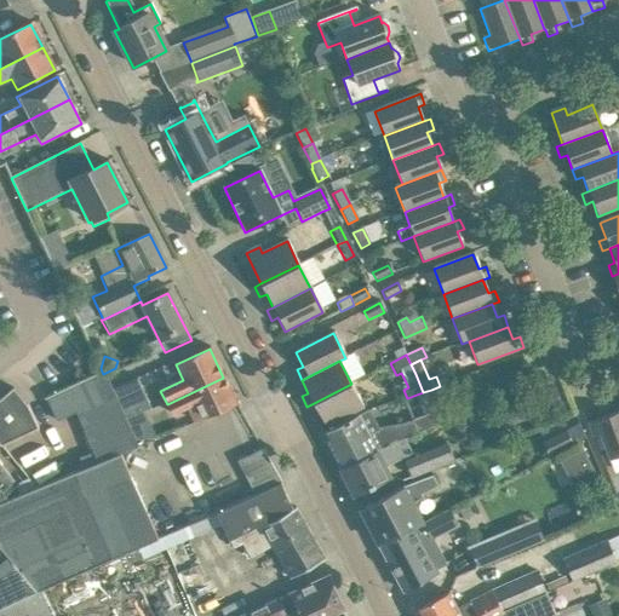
[(82,383),(46,398),(56,422),(75,414),(97,465),(101,464),(120,455),(120,456),(138,449),(131,433),(125,420),(122,413),(113,393),(109,383),(105,376),(104,373),(102,374),(82,383)]
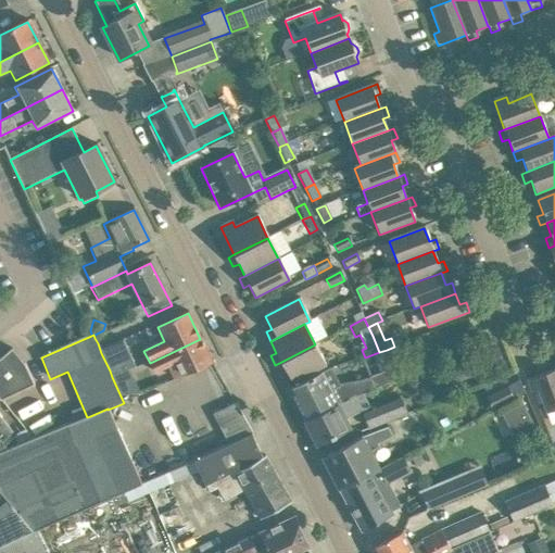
[(150,363),(155,375),(168,368),(175,381),(177,380),(181,378),(212,364),(200,339),(150,363)]
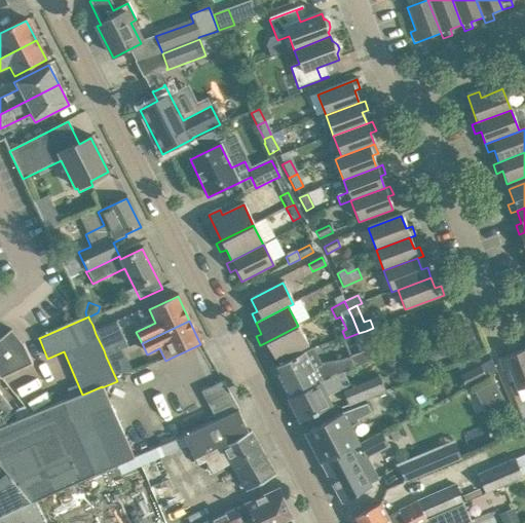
[(117,325),(96,334),(104,350),(106,357),(126,346),(117,325)]
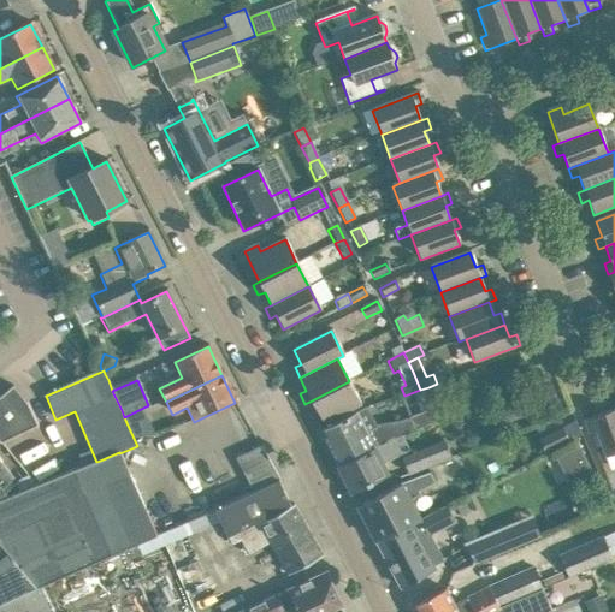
[(317,427),(360,404),(349,381),(312,400),(318,414),(312,417),(317,427)]
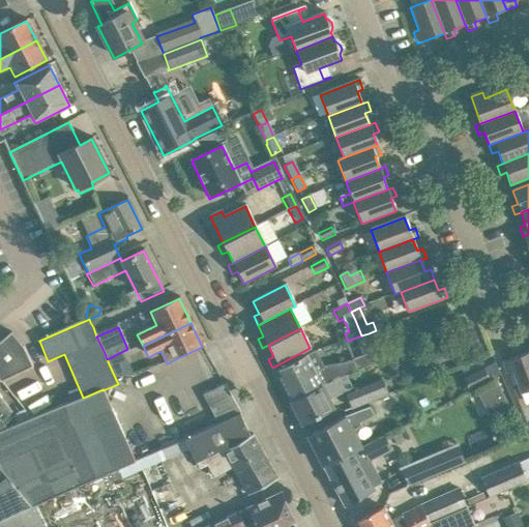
[(376,330),(369,333),(373,344),(382,340),(378,329),(376,330)]
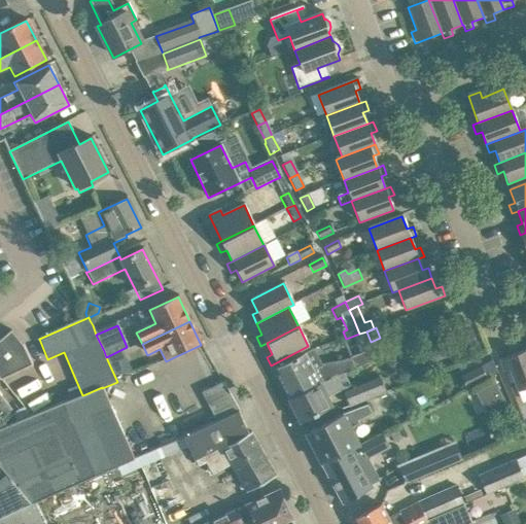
[(432,364),(465,351),(478,346),(470,329),(425,347),(432,364)]
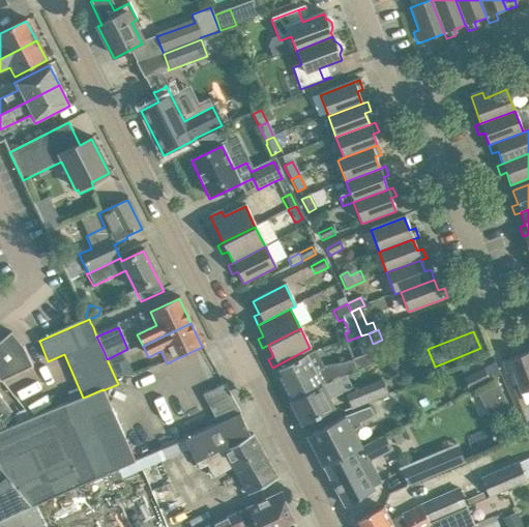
[(10,333),(0,342),(0,383),(32,369),(24,349),(23,348),(10,333)]
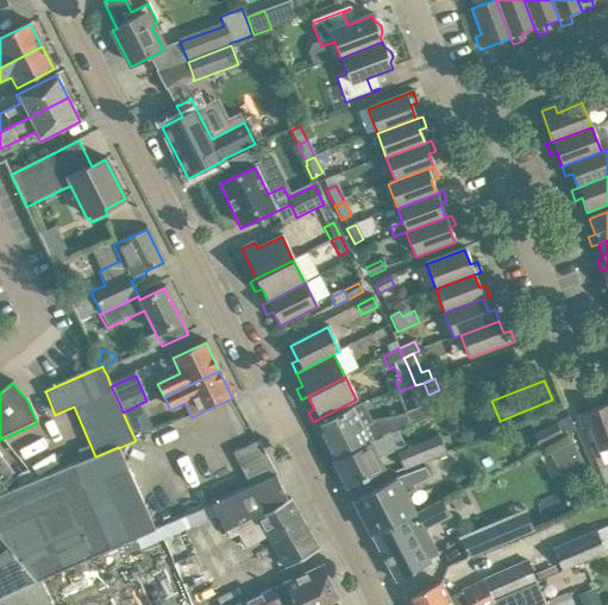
[(315,427),(334,464),(395,433),(396,433),(432,417),(426,405),(403,414),(405,415),(371,422),(362,403),(351,408),(315,427)]
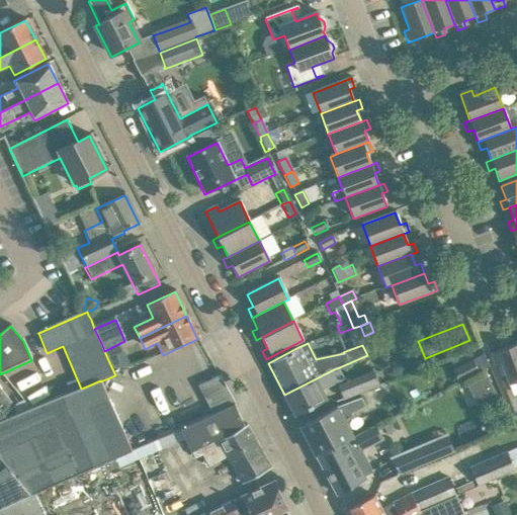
[(509,385),(516,382),(516,345),(491,355),(495,366),(501,364),(509,385)]
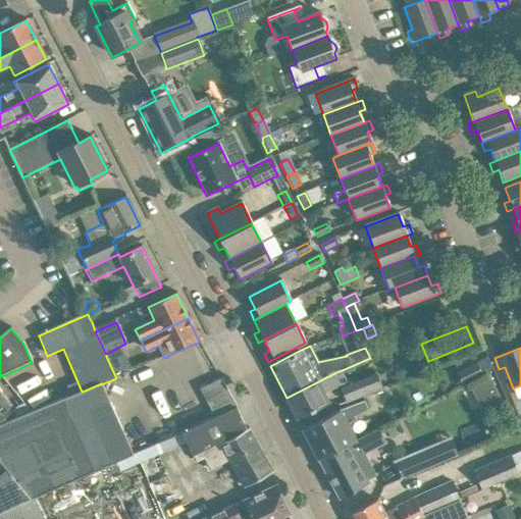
[(476,364),(456,374),(462,386),(482,375),(476,364)]
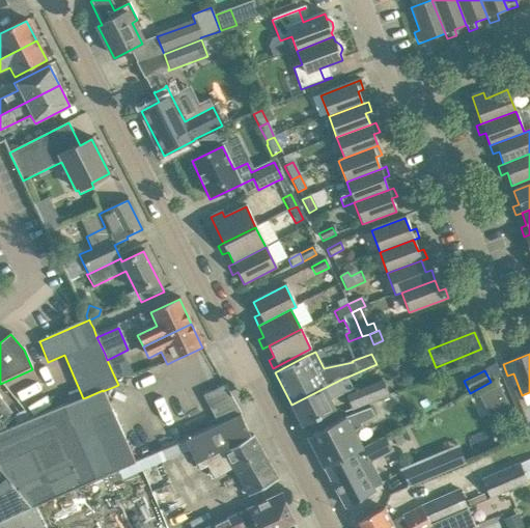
[(291,405),(302,426),(334,411),(329,400),(351,389),(345,378),(344,378),(291,405)]
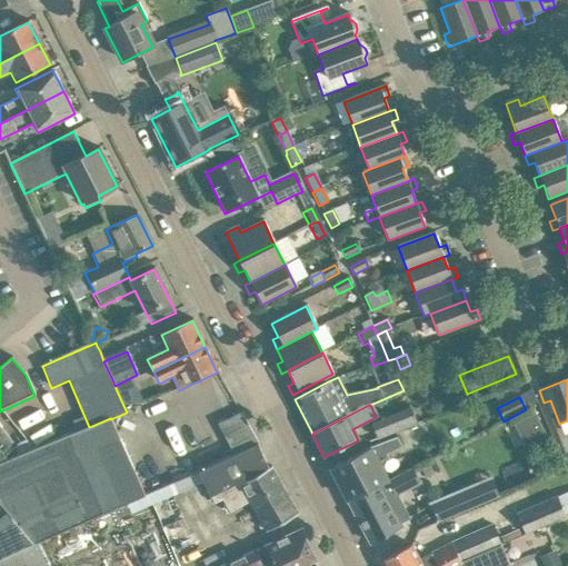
[(378,440),(398,433),(416,426),(410,411),(372,427),(378,440)]
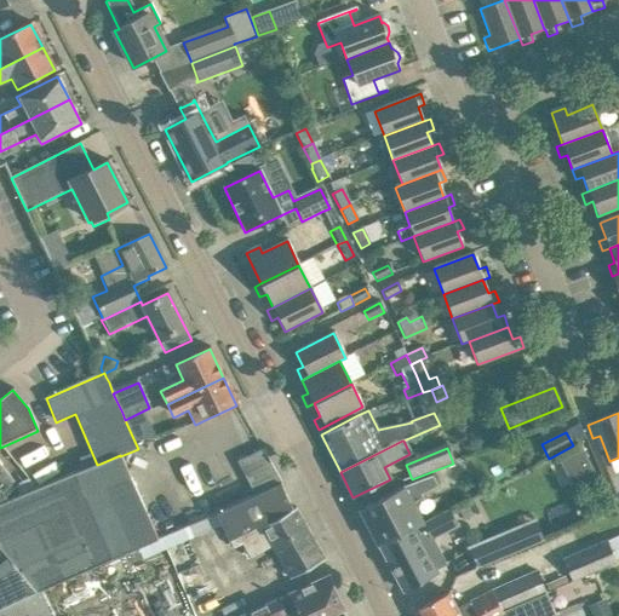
[(257,495),(280,484),(281,484),(262,450),(238,464),(246,479),(248,478),(257,495)]
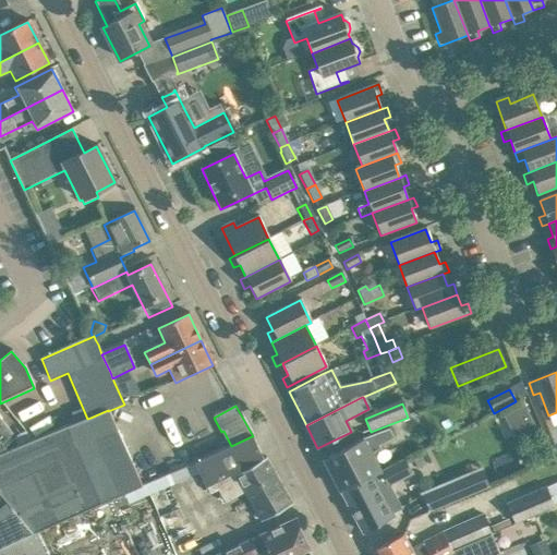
[(534,429),(522,407),(501,418),(513,439),(534,429)]
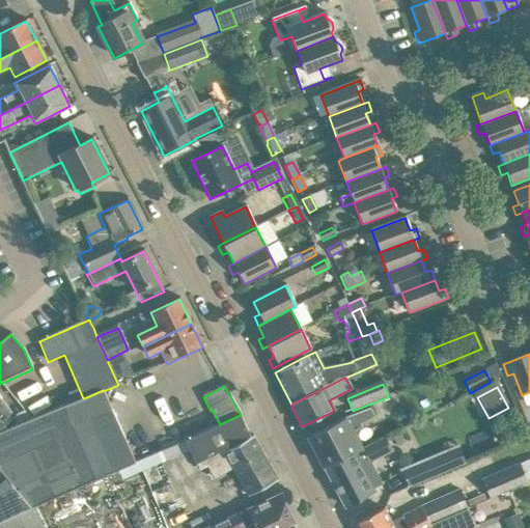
[(103,391),(103,390),(83,398),(6,432),(0,434),(0,471),(7,480),(31,509),(35,507),(135,464),(103,391)]
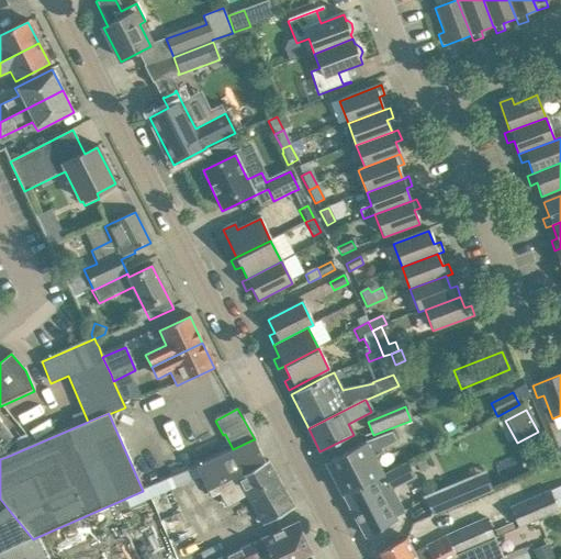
[(0,459),(7,457),(0,449),(0,447),(10,439),(0,426),(0,459)]
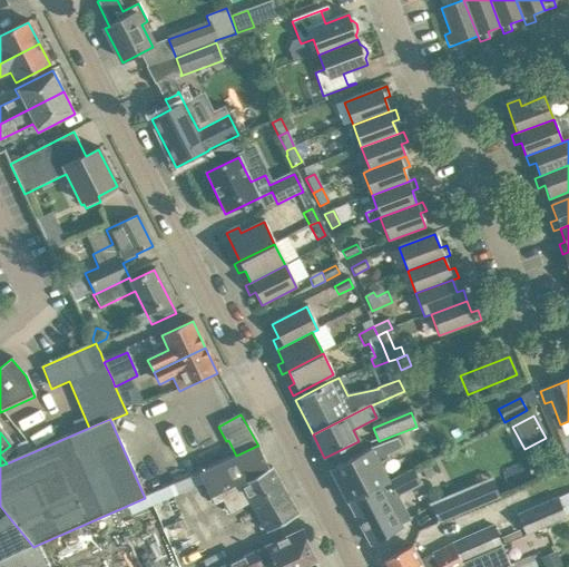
[(388,457),(402,449),(396,439),(370,449),(331,470),(347,502),(388,482),(379,466),(390,460),(388,457)]
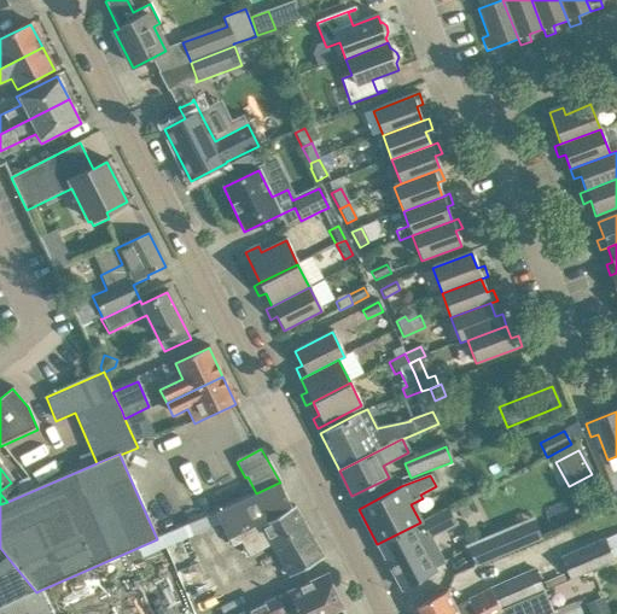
[(291,509),(285,496),(279,483),(256,493),(215,513),(228,539),(291,509)]
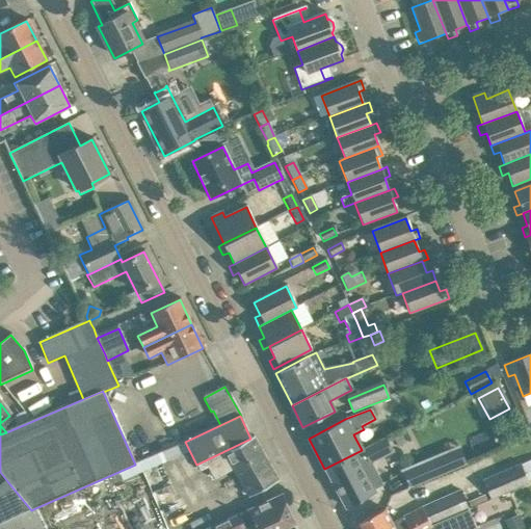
[(214,481),(234,471),(263,454),(253,438),(250,439),(196,465),(200,473),(208,469),(214,481)]
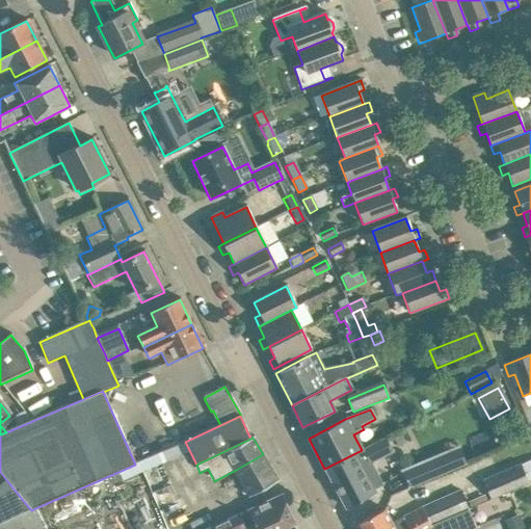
[(375,494),(368,480),(375,476),(370,464),(392,452),(385,439),(362,450),(324,469),(345,509),(375,494)]
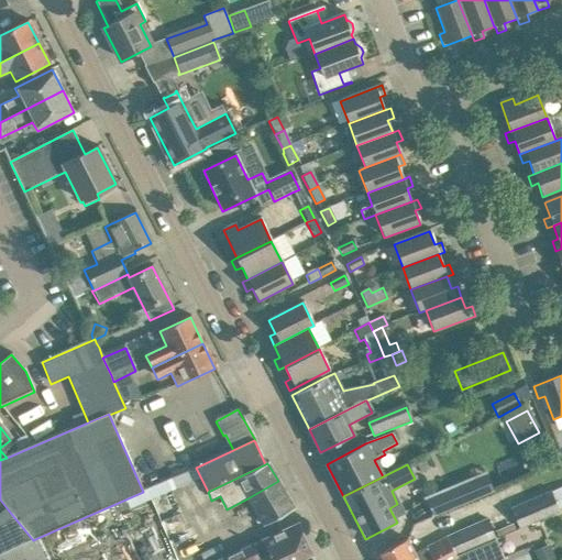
[(433,518),(482,497),(474,479),(426,500),(433,518)]
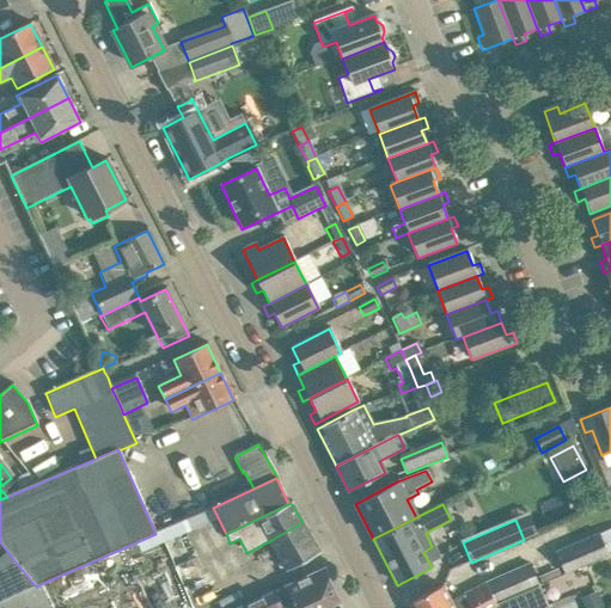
[(286,572),(319,553),(303,522),(269,541),(286,572)]
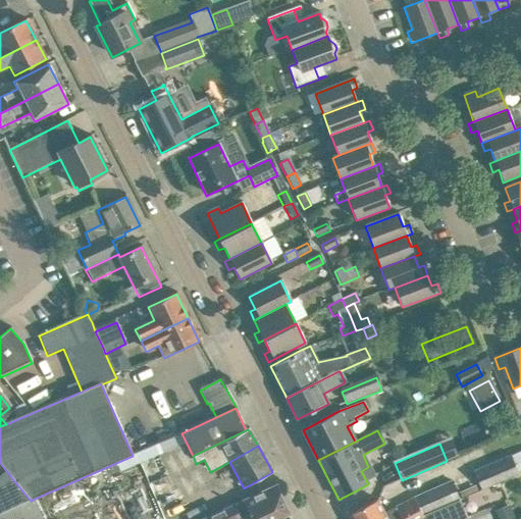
[(511,456),(472,472),(480,491),(519,475),(511,457),(511,456)]
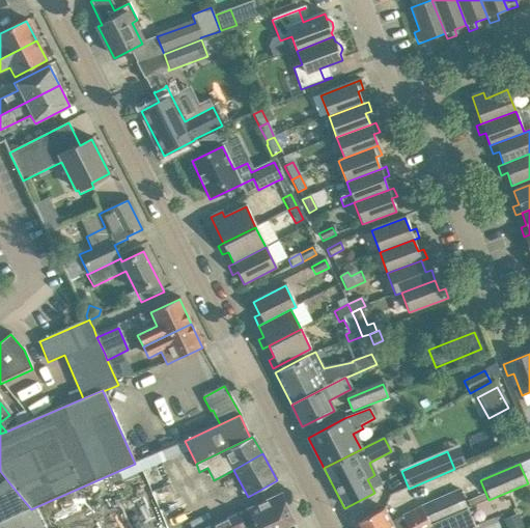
[(0,523),(31,509),(7,480),(0,487),(0,523)]
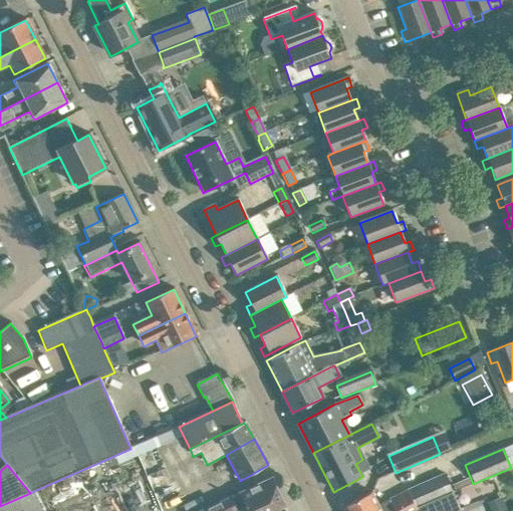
[(416,510),(453,494),(452,493),(453,493),(445,474),(407,490),(389,500),(389,501),(377,506),(370,493),(342,508),(343,510),(398,510),(412,503),(416,510)]
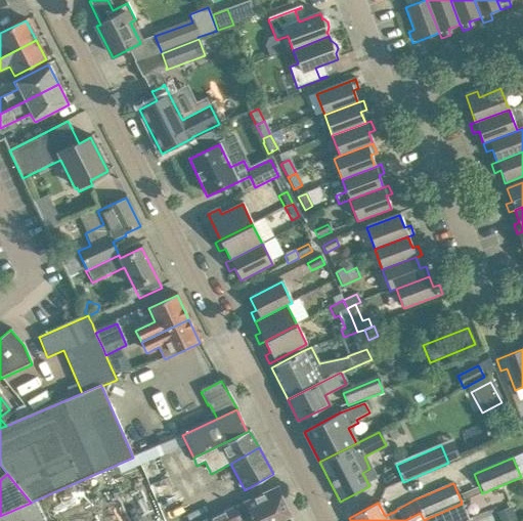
[(289,515),(280,497),(278,498),(274,489),(207,520),(244,520),(250,518),(251,520),(279,520),(289,515)]
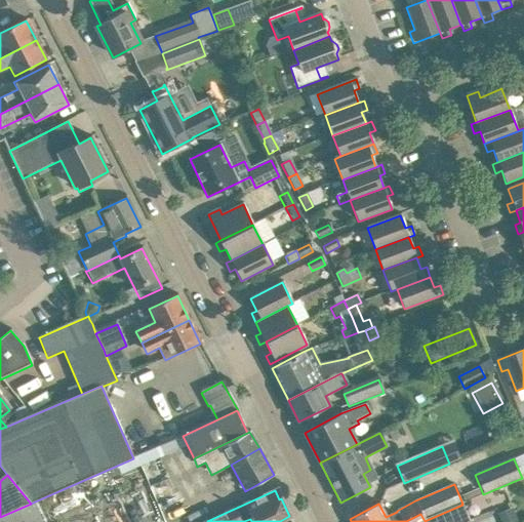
[(44,521),(35,502),(31,504),(0,517),(0,521),(44,521)]
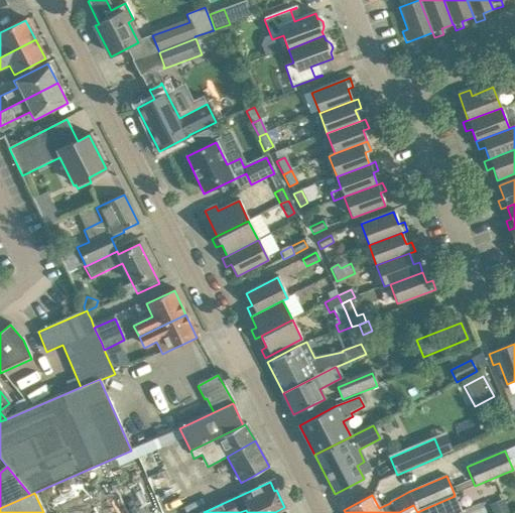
[(461,512),(455,496),(417,512),(413,505),(399,512),(461,512)]
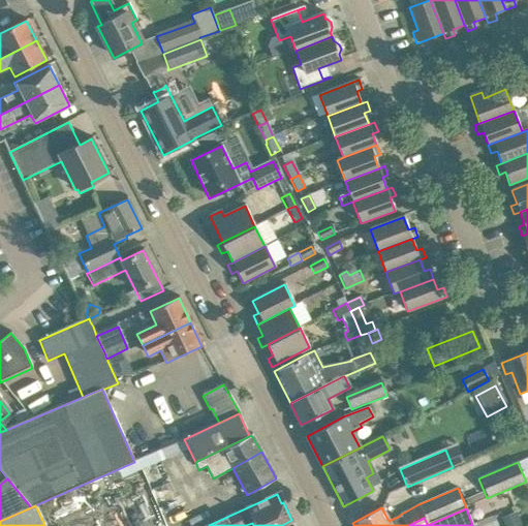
[(516,514),(500,520),(502,525),(521,525),(516,514)]
